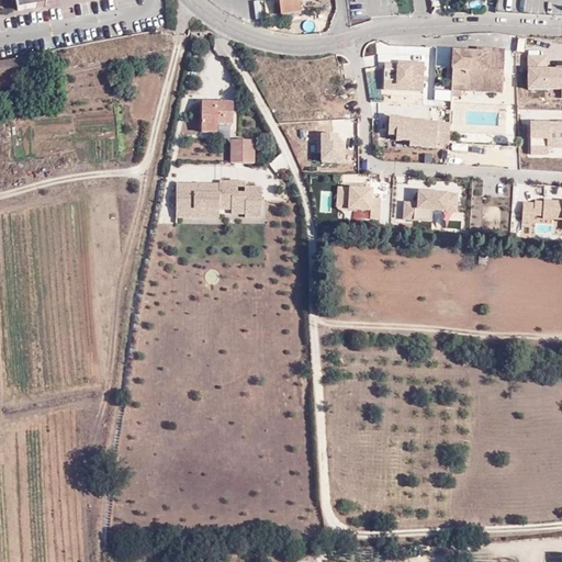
[(277,0),(278,15),(298,14),(296,1),(310,0),(277,0)]
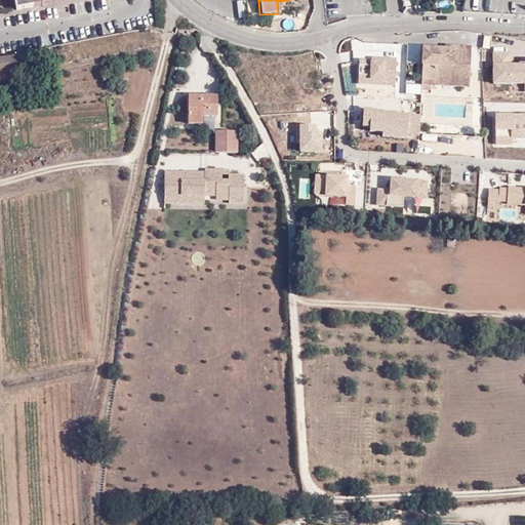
[(467,49),(420,48),(419,49),(419,81),(432,81),(432,86),(467,86),(467,49)]
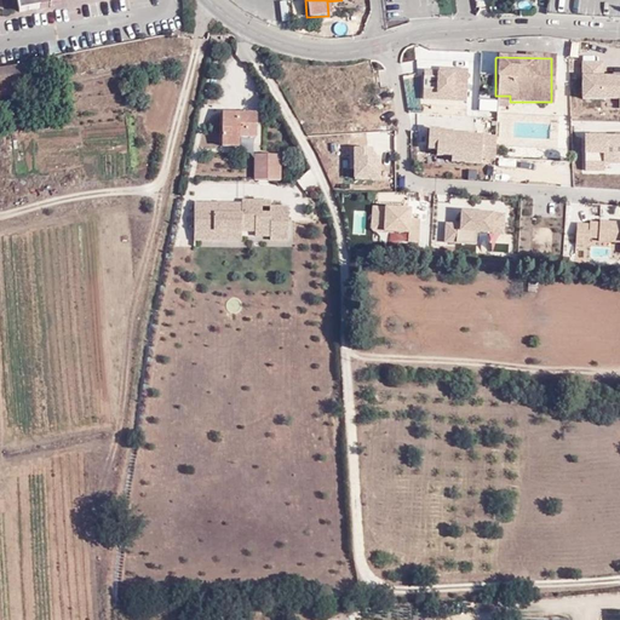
[(34,81),(34,64),(0,68),(0,84),(6,84),(34,81)]
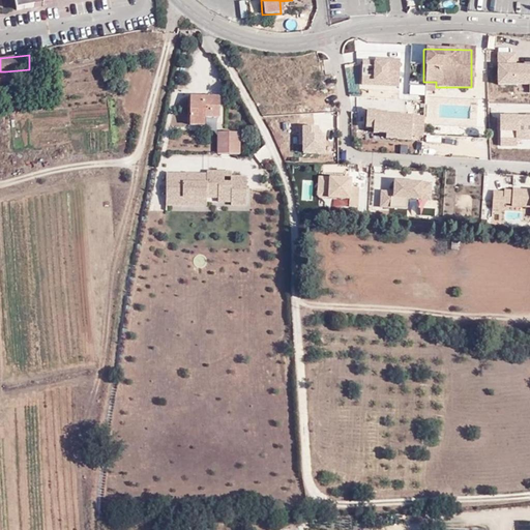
[(516,55),(498,55),(497,87),(529,87),(529,97),(529,96),(529,67),(514,69),(516,55)]
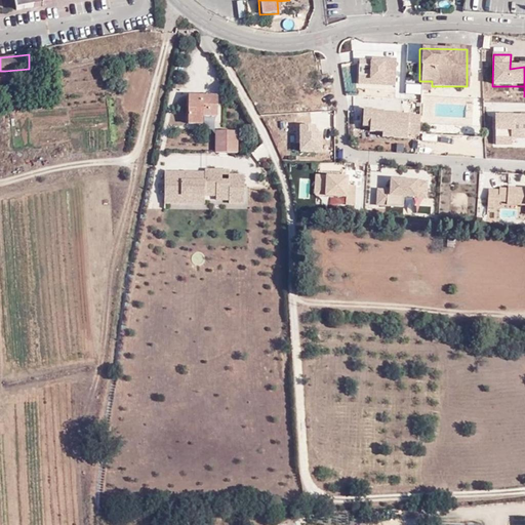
[(467,88),(467,86),(432,86),(432,81),(419,81),(419,92),(429,92),(429,87),(467,88)]
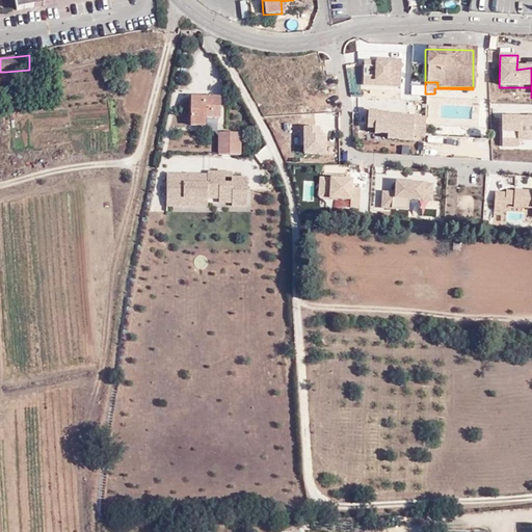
[(415,87),(400,88),(401,102),(416,101),(415,87)]
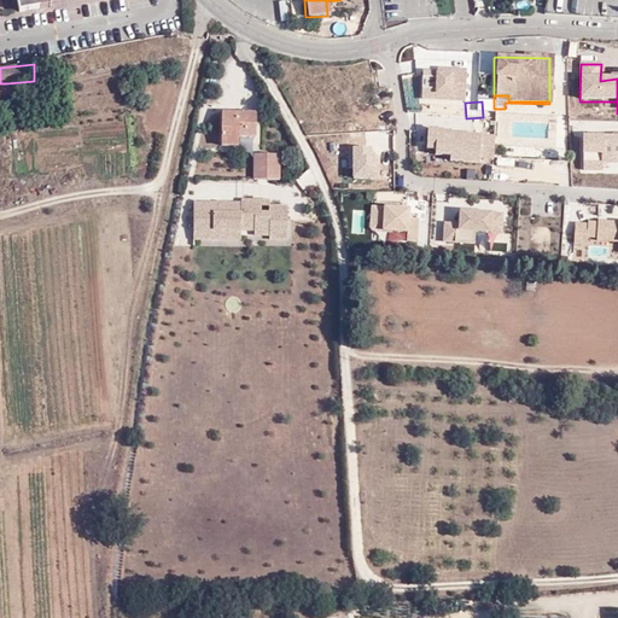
[(256,108),(219,106),(220,143),(235,144),(237,135),(255,136),(256,108)]
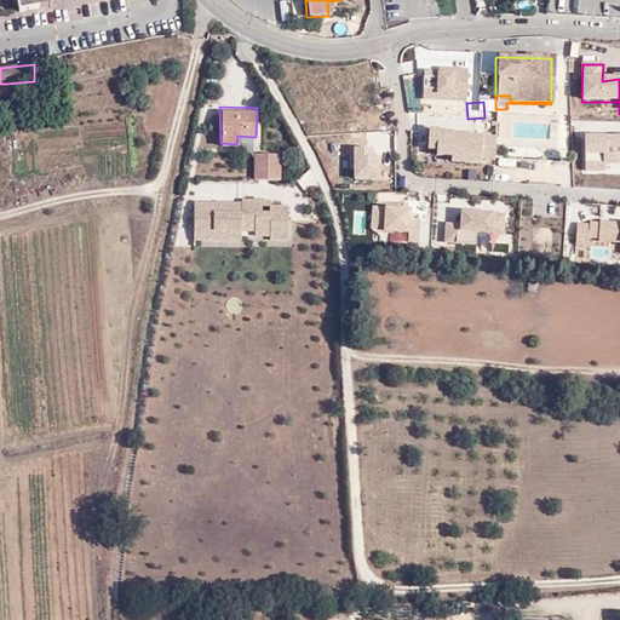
[(619,138),(584,138),(585,174),(604,176),(606,164),(619,162),(619,138)]
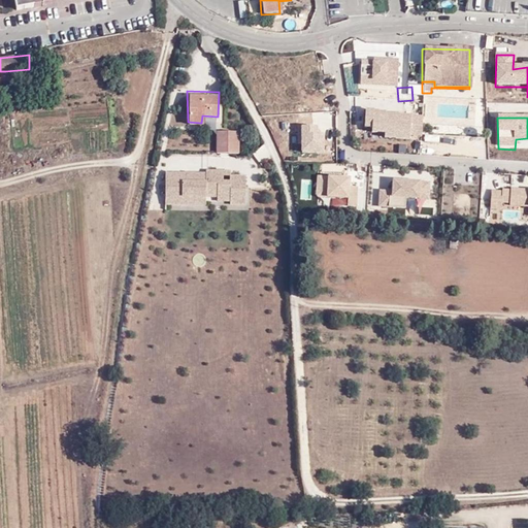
[(239,133),(218,130),(217,154),(238,154),(239,133)]
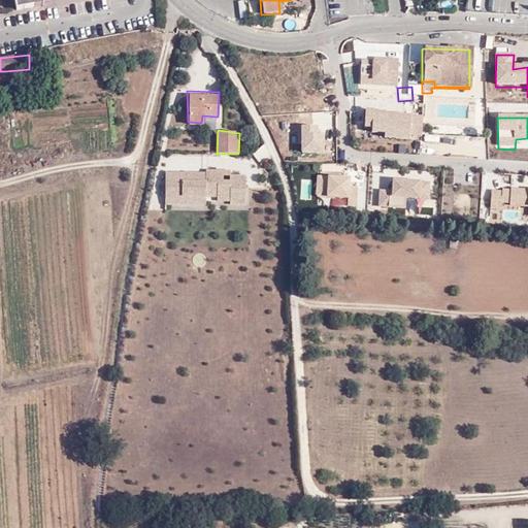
[(262,162),(270,158),(265,146),(257,151),(262,162)]
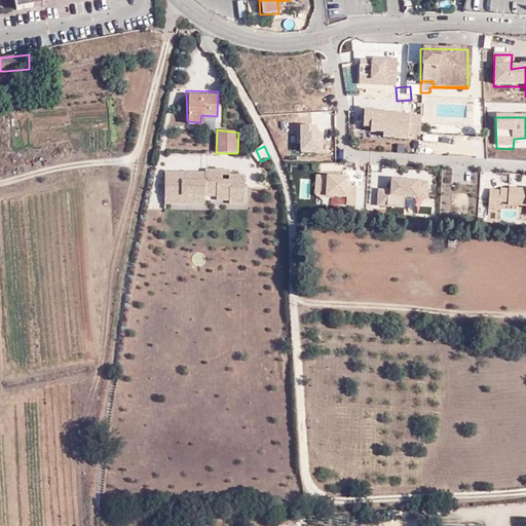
[(207,170),(207,199),(231,200),(231,172),(230,166),(205,167),(207,170)]
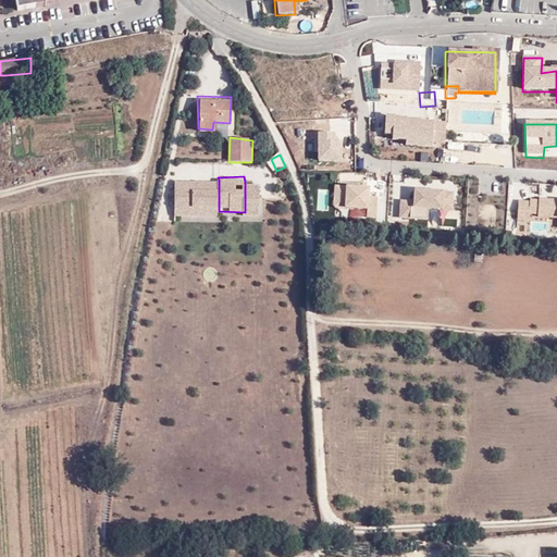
[(219,180),(174,180),(175,217),(219,217),(219,211),(219,180)]
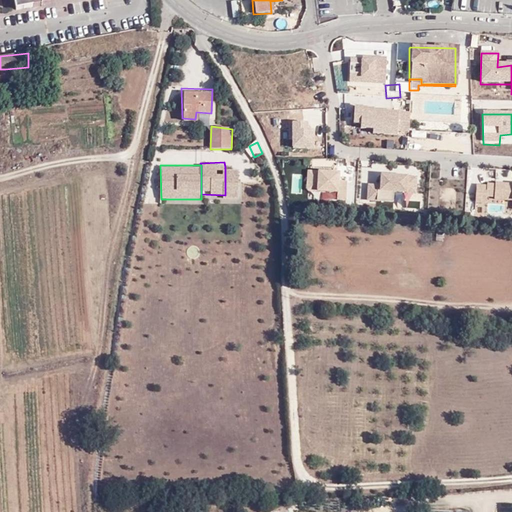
[(240,168),(225,167),(225,195),(225,198),(240,199),(240,168)]
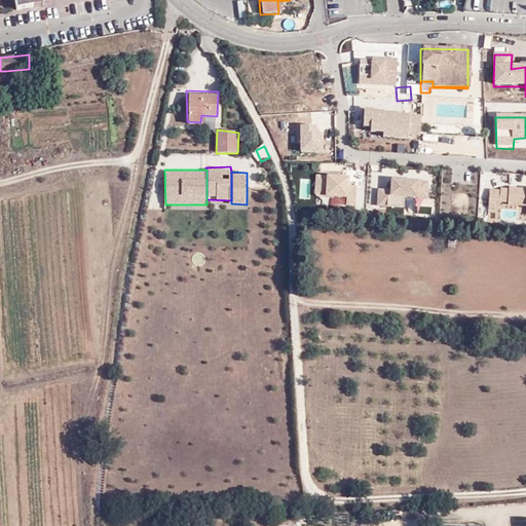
[(390,183),(388,193),(387,202),(427,205),(427,185),(390,183)]
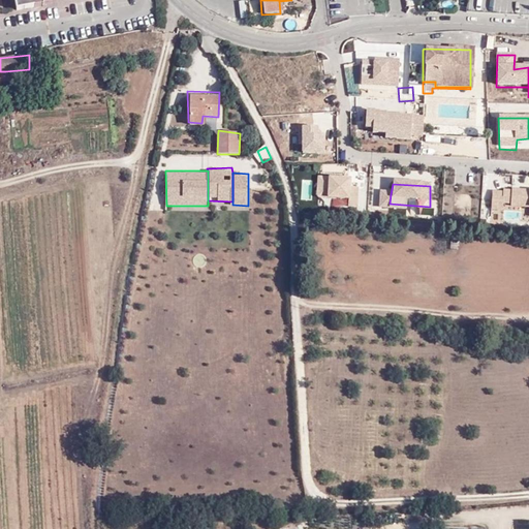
[(503,187),(503,191),(502,205),(511,206),(512,189),(512,187),(503,187)]
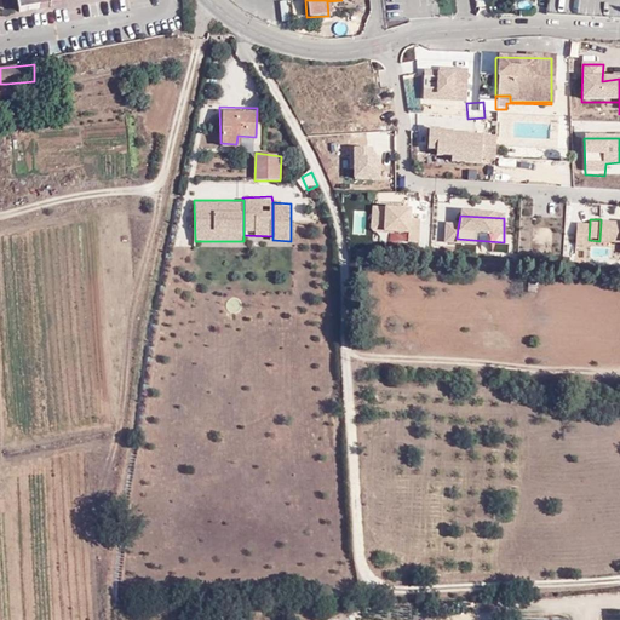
[(619,223),(601,222),(600,241),(619,244),(619,223)]
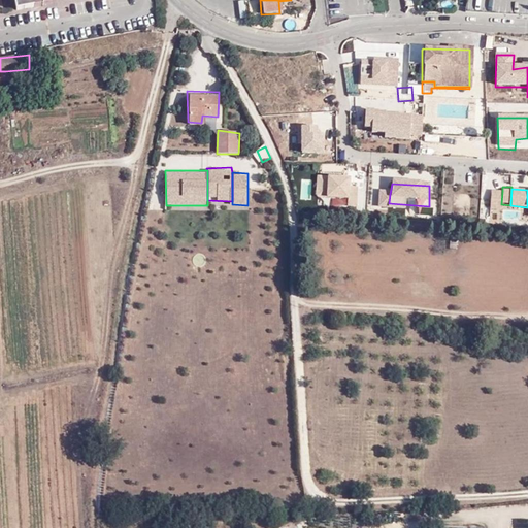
[(502,191),(491,190),(489,206),(501,207),(501,204),(502,191)]
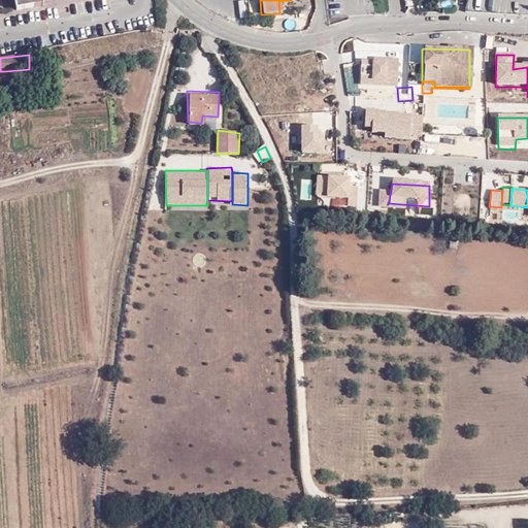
[(390,194),(380,192),(377,210),(388,210),(389,203),(390,194)]
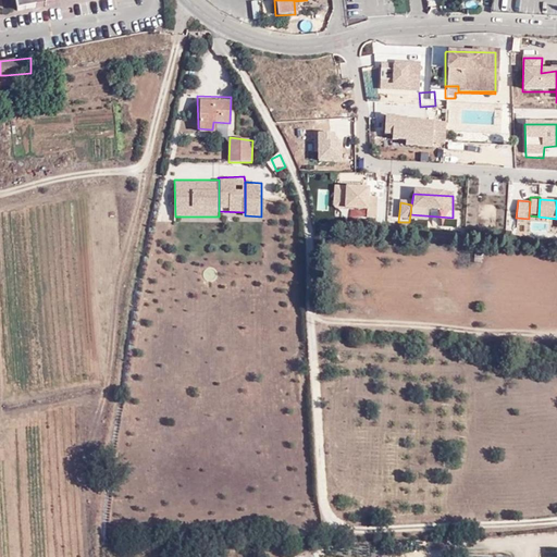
[(299,381),(308,381),(307,371),(299,371),(299,381)]
